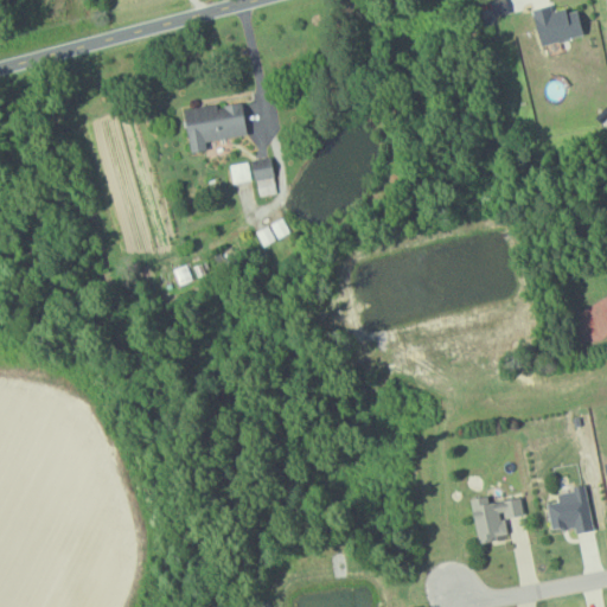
[(530,8),(535,44),(582,38),(577,8),(550,12),(549,6),(530,8)]
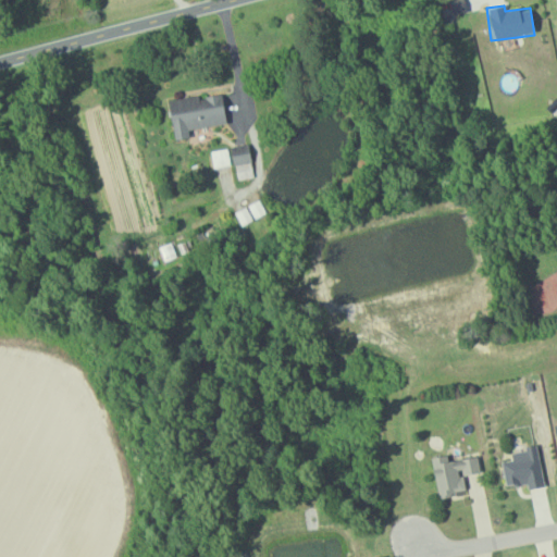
[(224,124),(221,94),(166,101),(172,140),(188,138),(187,130),(224,124)]
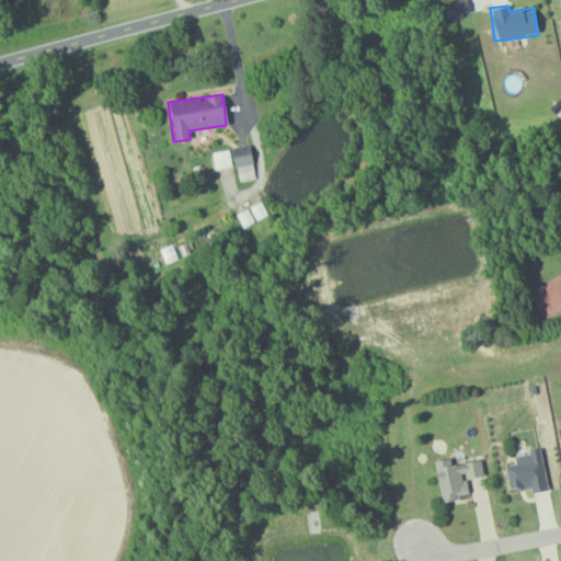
[(256,179),(250,146),(232,148),(238,182),(256,179)]
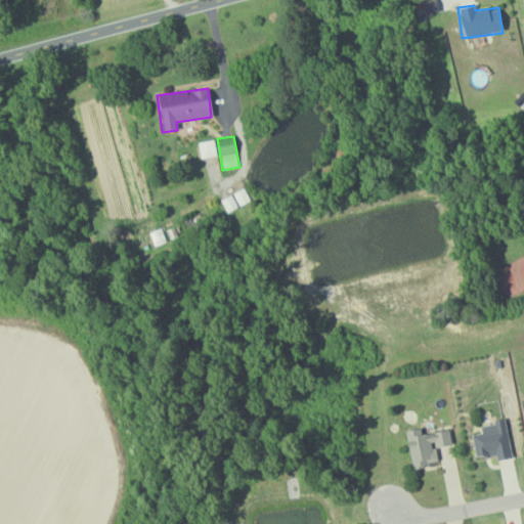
[(249,201),(243,189),(221,200),(227,212),(239,206),(239,205),(249,201)]
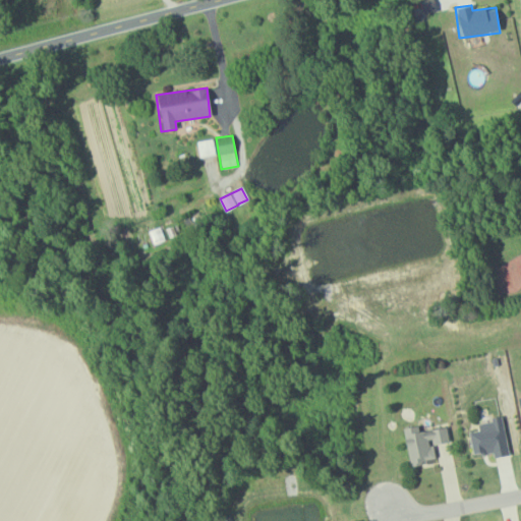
[(509,456),(503,418),(476,422),(477,430),(468,432),(472,456),(491,453),(493,458),(509,456)]
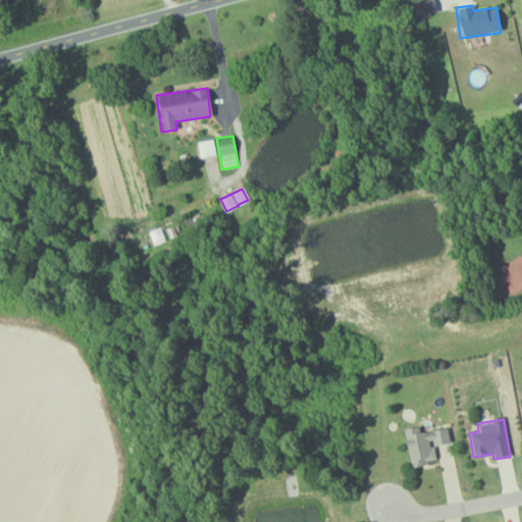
[(447,428),(420,433),(418,427),(403,430),(410,466),(436,461),(433,447),(450,444),(447,428)]
